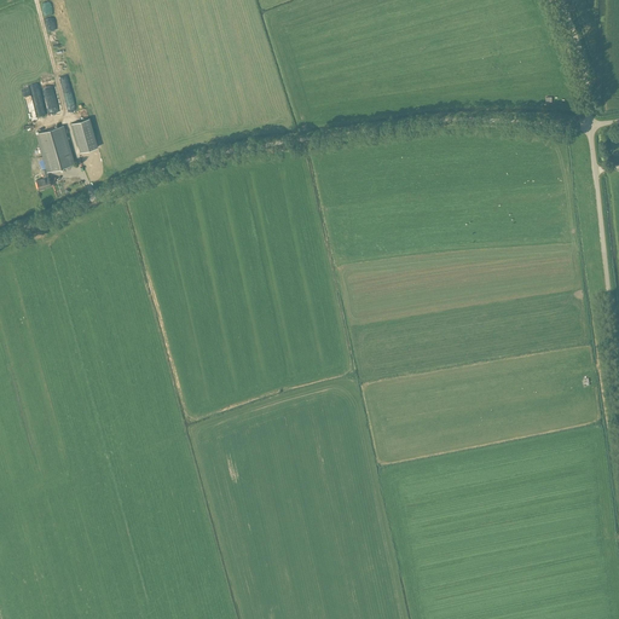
[(52,115),(61,113),(51,80),(42,82),(52,115)]
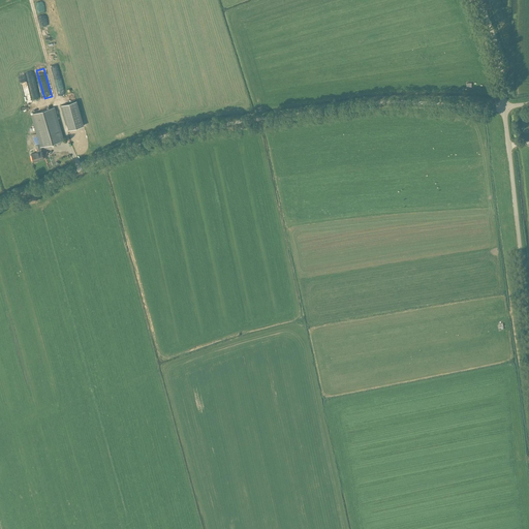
[(31,90),(37,88),(32,70),(26,72),(31,90)]
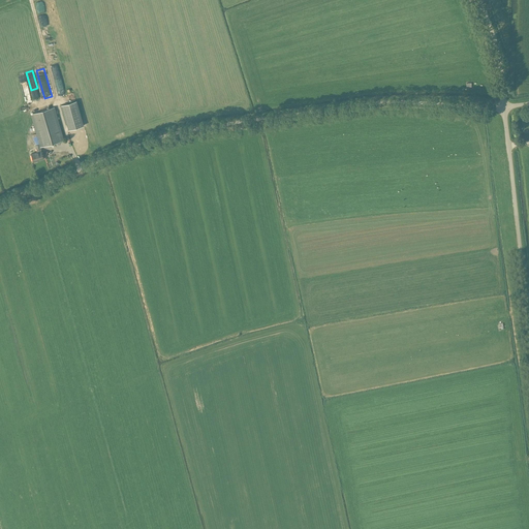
[(21,82),(26,103),(32,102),(27,80),(21,82)]
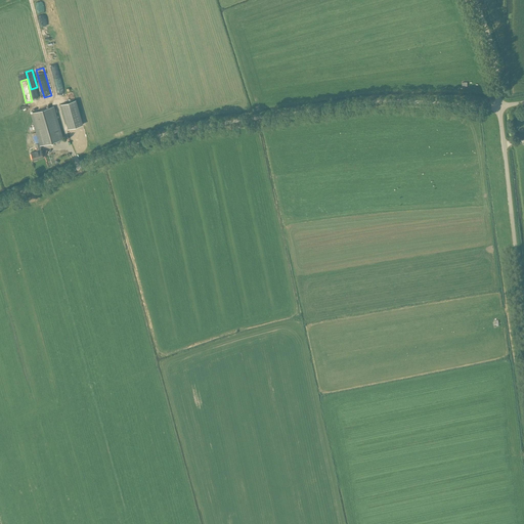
[(60,104),(68,129),(83,125),(76,99),(60,104)]
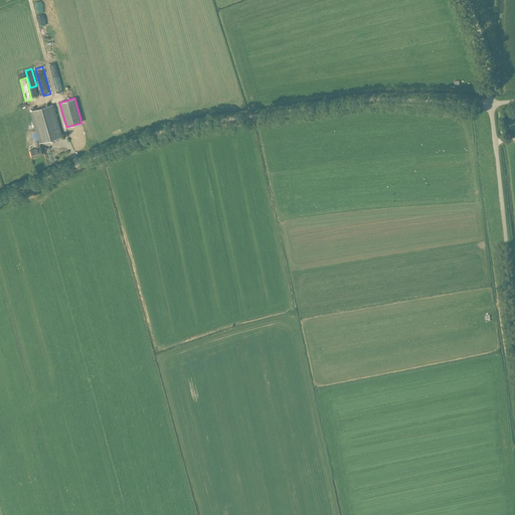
[(53,105),(29,111),(38,140),(34,142),(36,148),(30,150),(32,158),(37,157),(36,156),(42,154),(40,147),(39,143),(62,137),(53,105)]
